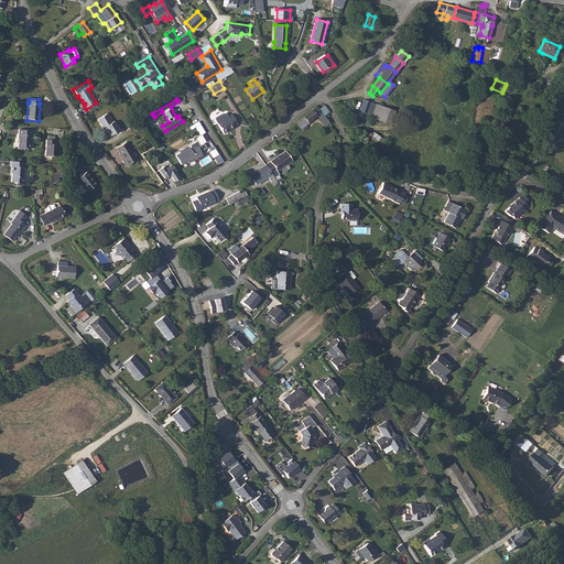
[(360,111),(358,116),(361,117),(364,114),(371,116),(376,104),(364,99),(359,111),(360,111)]
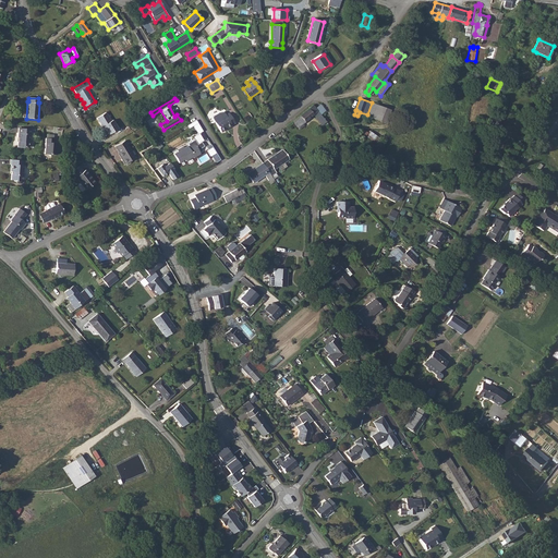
[(313,105),(292,122),(293,123),(294,121),(300,128),(304,123),(305,121),(313,114),(322,126),(327,122),(320,114),(316,108),(313,105)]
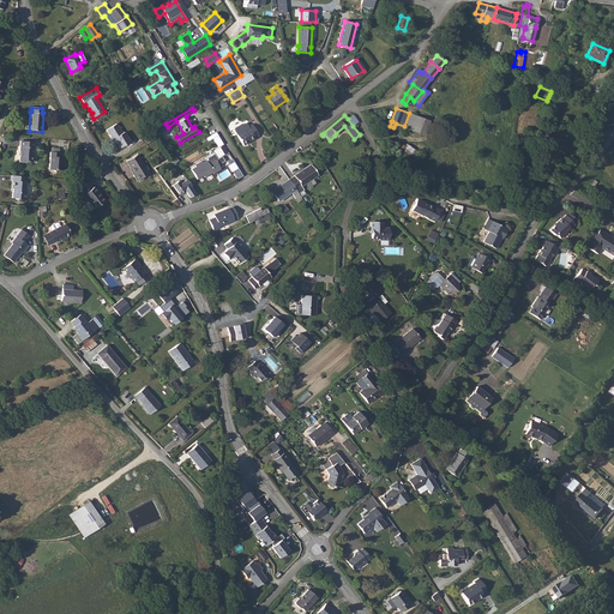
[(353,115),(348,119),(353,126),(357,122),(353,115)]
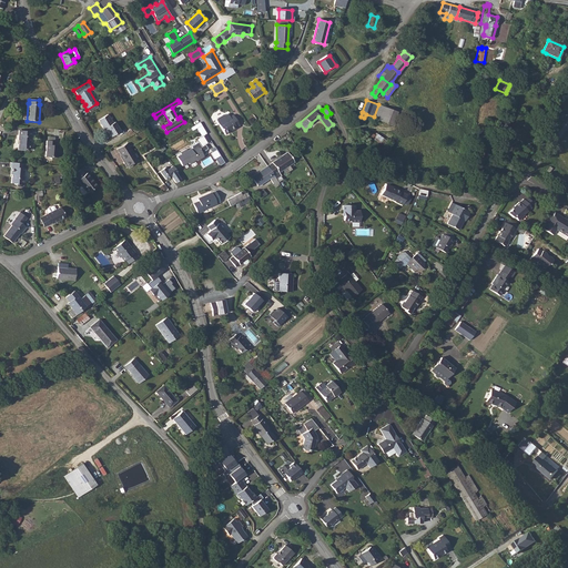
[(107,114),(97,121),(102,130),(104,129),(110,137),(119,131),(113,123),(112,124),(107,114)]
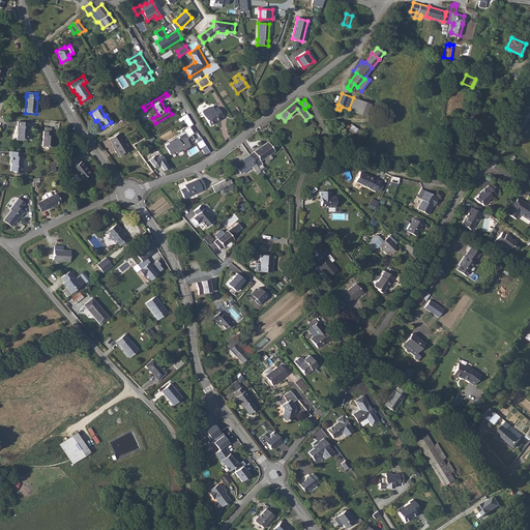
[(205,116),(211,126),(222,120),(222,119),(224,117),(217,108),(214,110),(213,107),(210,109),(208,108),(203,112),(203,113),(203,114),(205,116)]
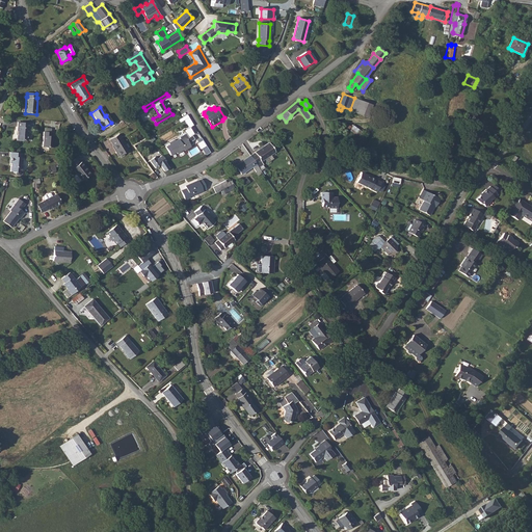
[(194,126),(188,114),(179,120),(181,123),(185,121),(190,128),(194,126)]
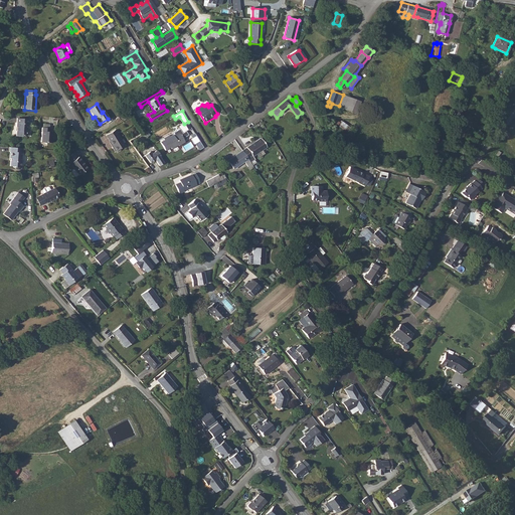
[(18,119),(17,128),(18,128),(17,137),(22,137),(24,136),(27,137),(29,120),(18,119)]
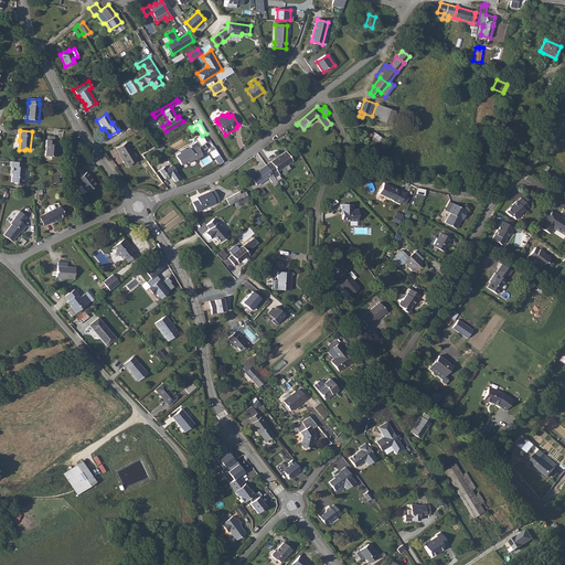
[(48,135),(45,156),(57,157),(59,145),(55,144),(56,140),(55,140),(55,136),(48,135)]
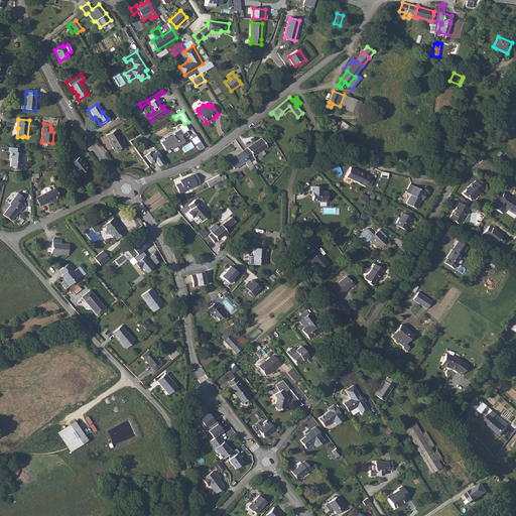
[(115,130),(106,135),(111,143),(110,144),(115,151),(116,150),(118,151),(120,149),(120,148),(125,145),(115,130)]
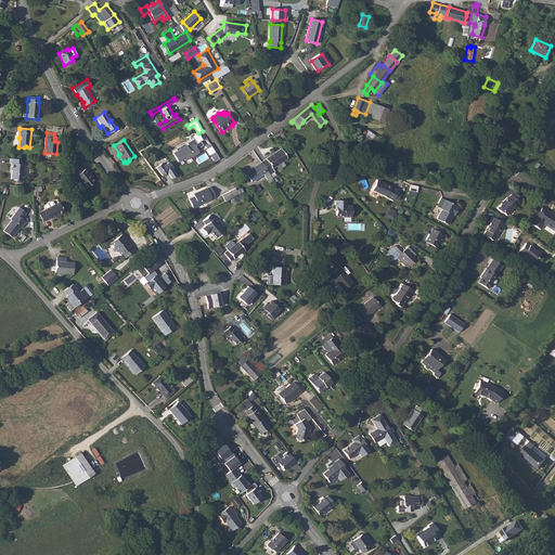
[(177,152),(172,154),(178,163),(183,159),(184,160),(191,157),(192,158),(199,154),(197,151),(199,149),(203,146),(201,143),(197,144),(196,143),(194,140),(189,144),(189,145),(188,146),(183,149),(182,146),(176,151),(177,152)]
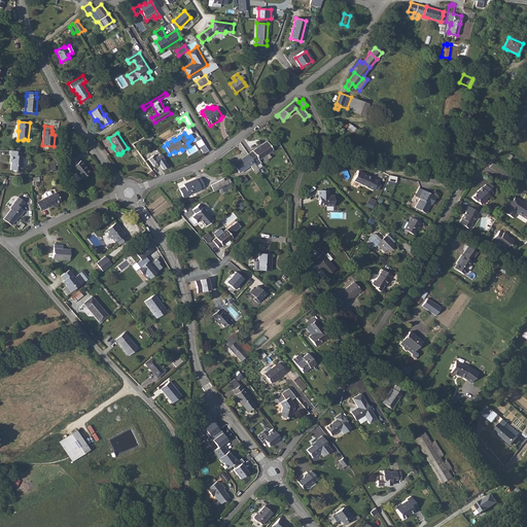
[(205,153),(209,151),(200,136),(196,139),(205,153)]
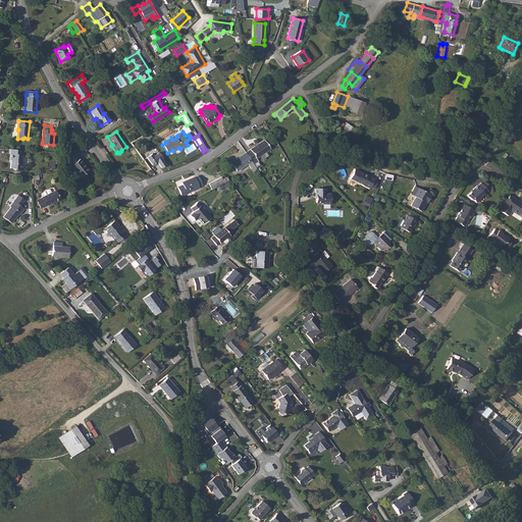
[(264,141),(246,153),(254,164),(258,162),(256,159),(270,149),(264,141)]
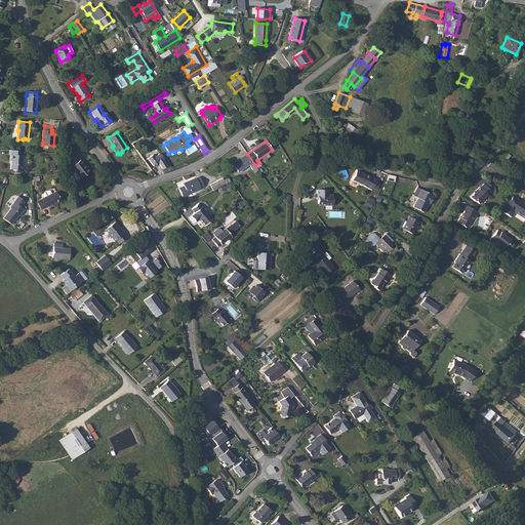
[(23,151),(10,149),(10,154),(11,154),(10,161),(11,161),(11,169),(15,169),(15,170),(16,171),(21,172),(22,170),(23,164),(22,164),(23,151)]
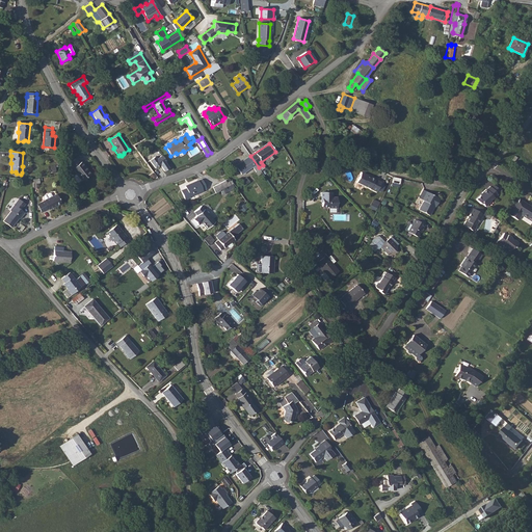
[(259,167),(250,156),(235,165),(241,175),(253,167),(258,175),(262,171),(259,167)]
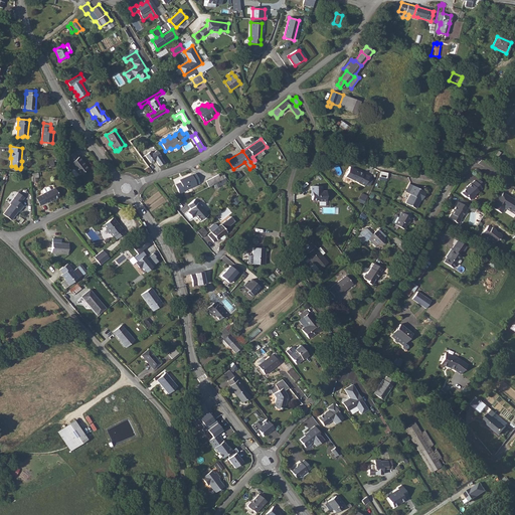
[(153,156),(151,153),(146,157),(151,164),(156,161),(160,167),(165,164),(160,157),(161,157),(157,152),(153,156)]
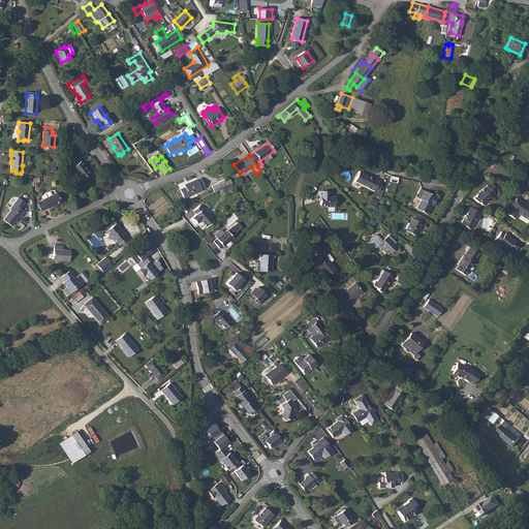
[(68,163),(82,180),(91,173),(81,160),(80,162),(75,157),(68,163)]
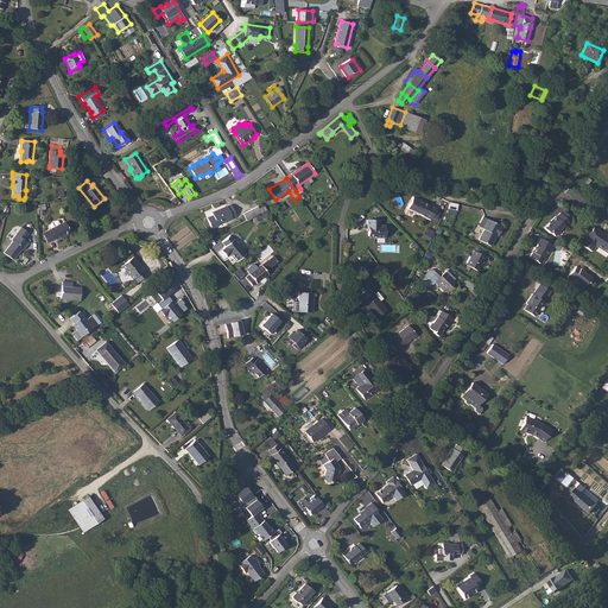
[(418,200),(412,197),(407,208),(422,215),(430,219),(435,208),(428,204),(422,202),(422,203),(418,201),(418,200)]
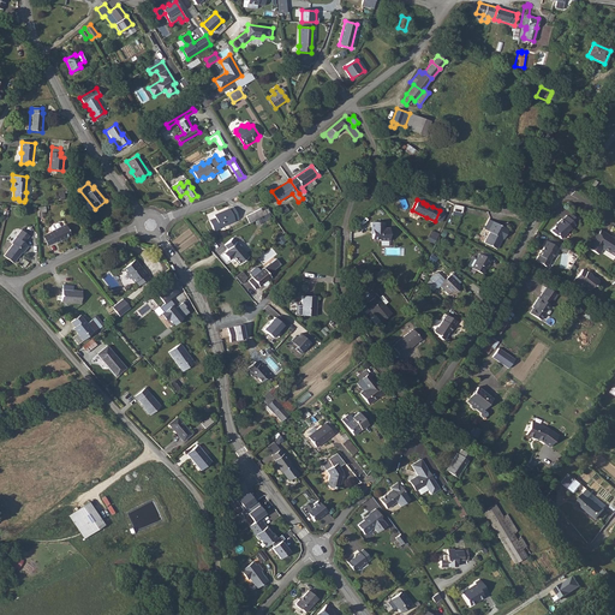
[(463,214),(464,206),(454,204),(453,213),(463,214)]
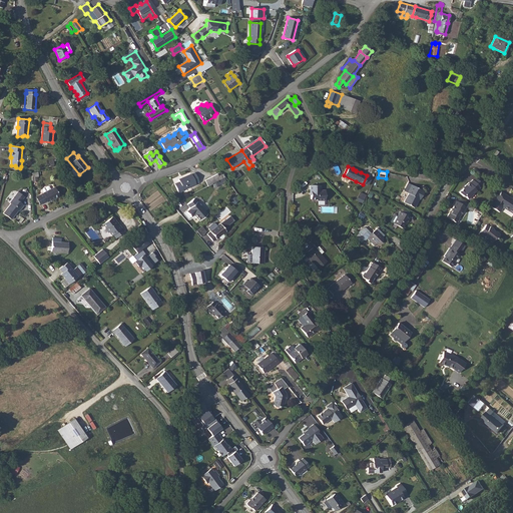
[(179,182),(174,184),(178,192),(183,190),(183,189),(199,182),(194,172),(191,174),(191,173),(178,179),(179,182)]
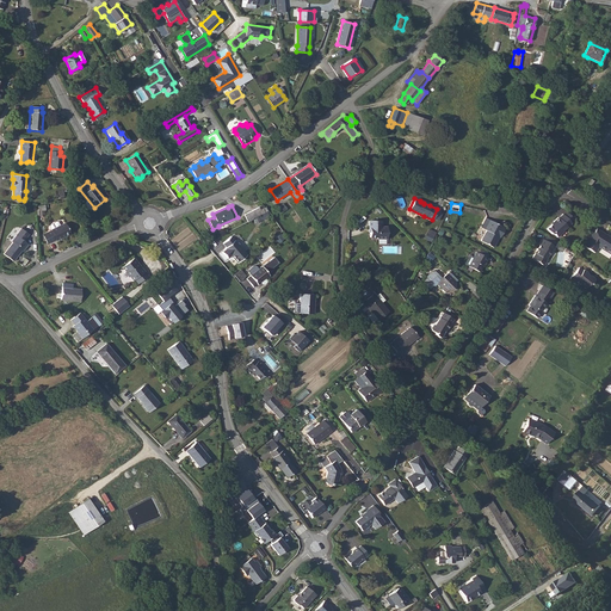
[(259,208),(244,215),(248,222),(263,215),(263,214),(267,211),(265,208),(260,210),(259,208)]
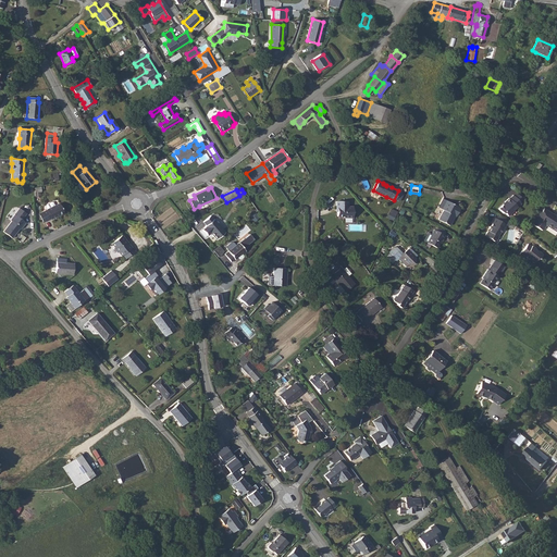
[(514,196),(512,195),(509,198),(505,201),(505,202),(498,209),(503,213),(504,212),(508,215),(514,211),(512,210),(517,207),(521,203),(520,202),(514,196)]
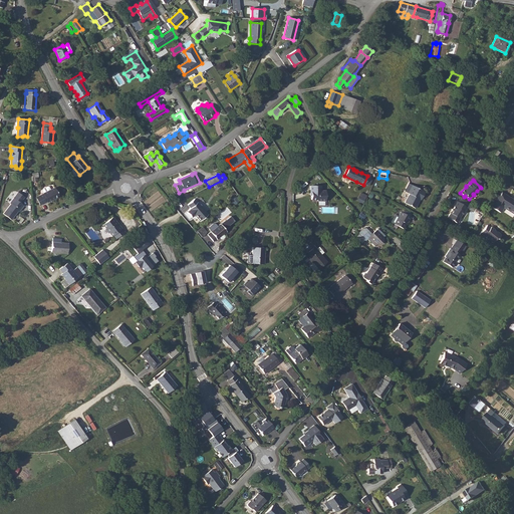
[(404,201),(413,206),(417,198),(419,199),(420,199),(424,191),(408,182),(404,190),(408,193),(404,201)]
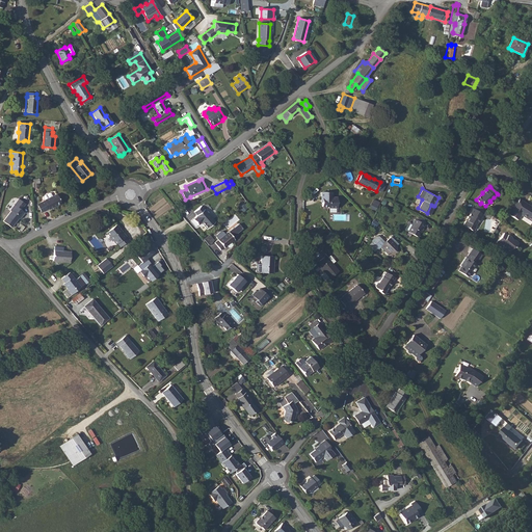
[(331,192),(321,192),(320,200),(322,200),(322,207),(327,207),(328,209),(336,209),(337,197),(331,197),(331,192)]
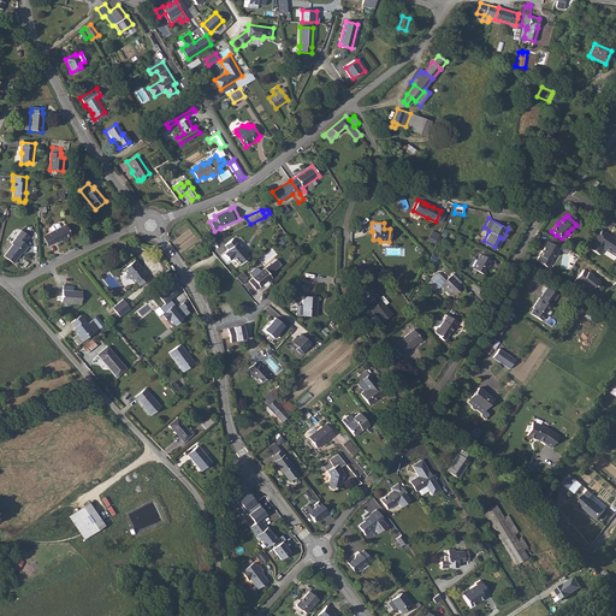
[(57,224),(51,226),(51,227),(52,231),(52,232),(48,235),(52,243),(57,241),(57,242),(71,236),(65,225),(60,227),(59,224),(57,224)]
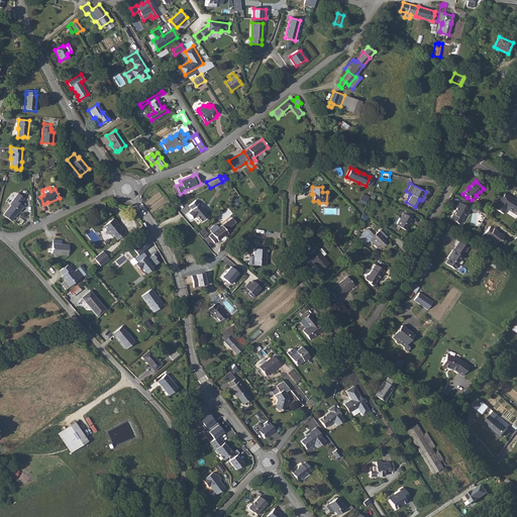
[(9,205),(2,215),(10,221),(18,210),(19,211),(22,206),(19,203),(23,198),(16,193),(8,204),(9,205)]
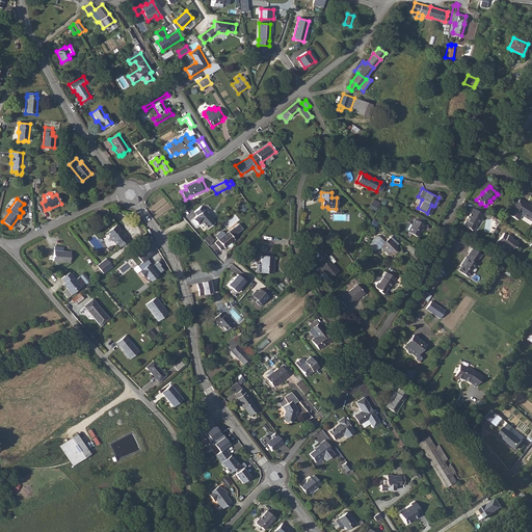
[(370,207),(376,210),(380,202),(373,198),(370,207)]
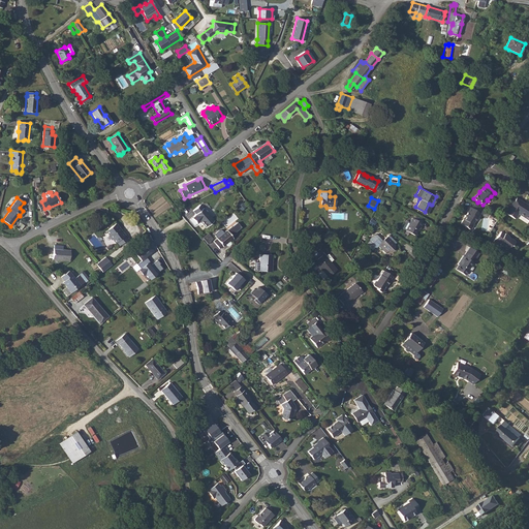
[(525,203),(517,197),(514,201),(510,199),(503,211),(506,213),(515,218),(518,213),(519,212),(528,218),(528,219),(528,220),(528,206),(528,207),(524,204),(525,203)]
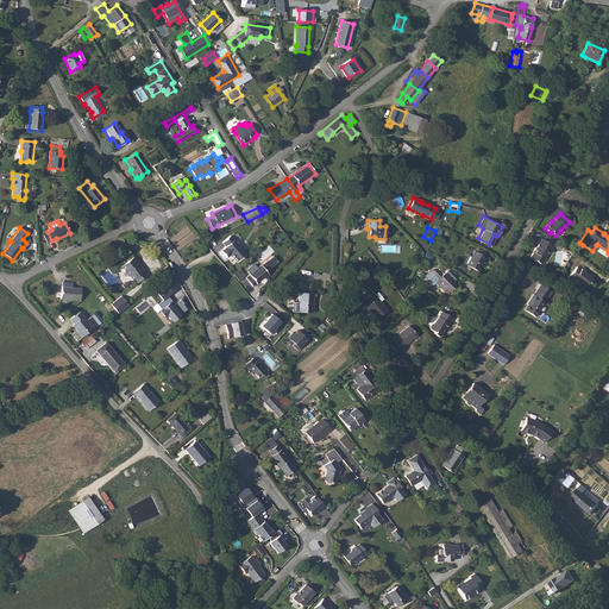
[(246,255),(233,239),(230,236),(221,243),(225,246),(224,248),(225,249),(221,251),(227,258),(231,255),(237,262),(246,255)]
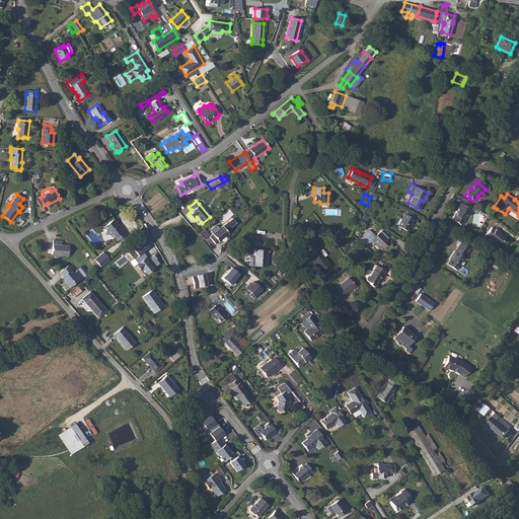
[(470,209),(460,203),(457,207),(458,208),(456,212),(457,213),(455,215),(454,215),(452,219),(460,225),(462,224),(463,222),(463,220),(470,209)]
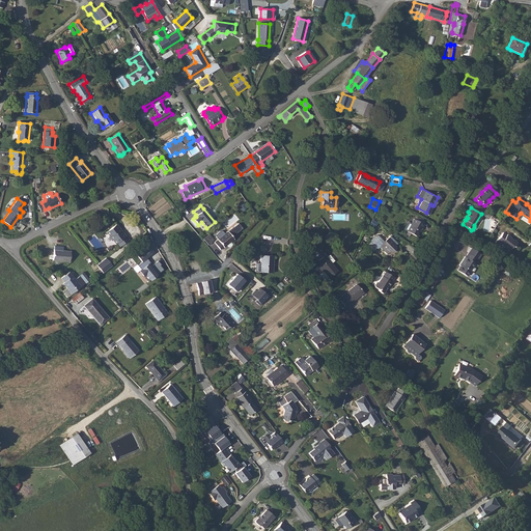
[(413,219),(407,230),(416,235),(420,226),(421,227),(423,223),(422,223),(424,220),(416,216),(415,219),(413,219)]
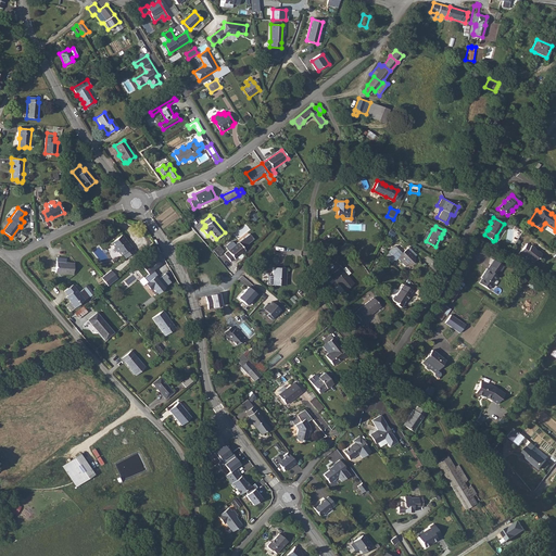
[(123,235),(112,243),(114,247),(114,249),(117,252),(119,253),(122,256),(123,255),(126,258),(136,251),(123,235)]
